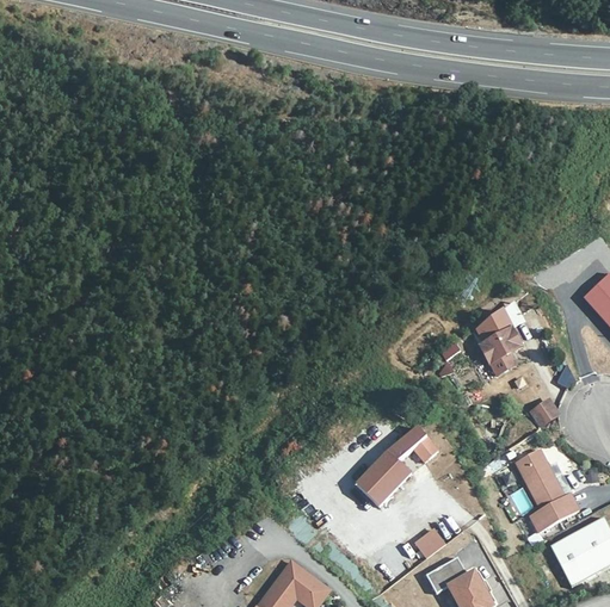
[(609,272),(585,296),(609,323),(609,272)]
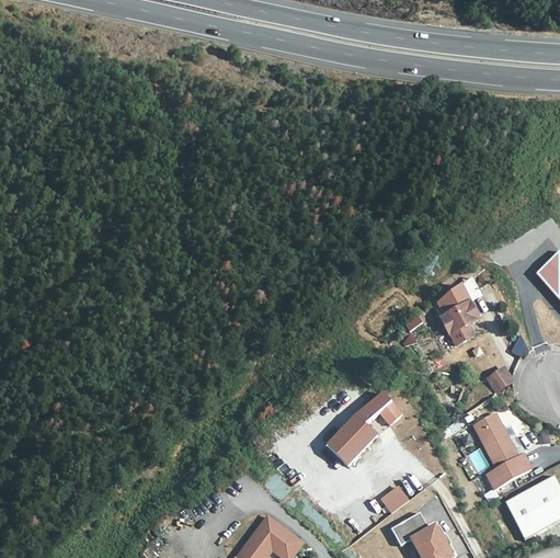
[(452,332),(471,321),(479,316),(470,299),(442,315),(452,332)]
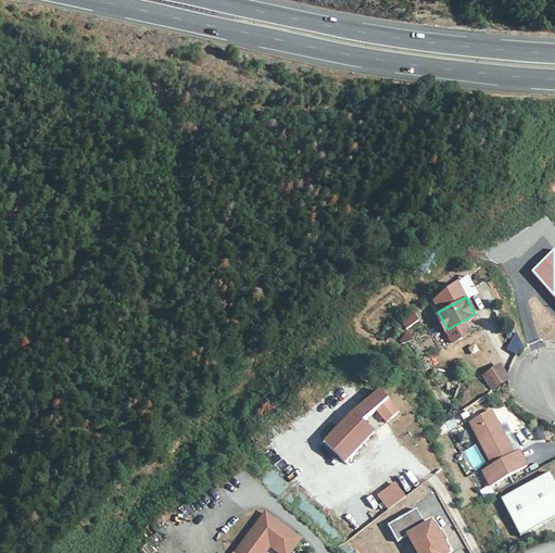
[(407,325),(418,317),(414,311),(403,318),(407,325)]
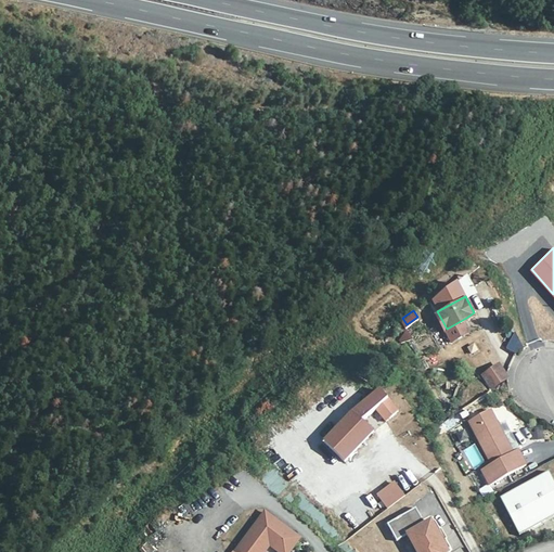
[(473,329),(466,318),(447,329),(453,339),(473,329)]
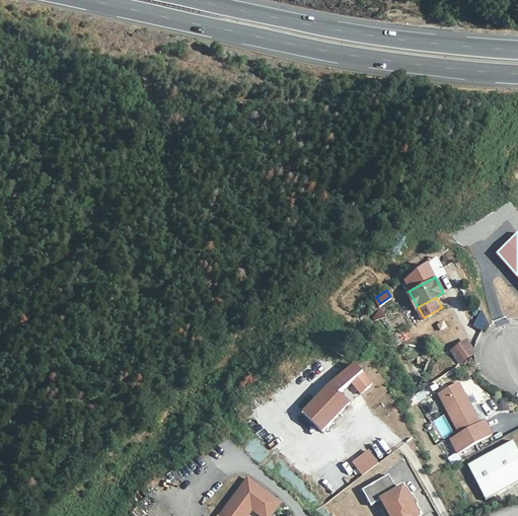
[(376,319),(384,313),(380,308),(372,313),(376,319)]
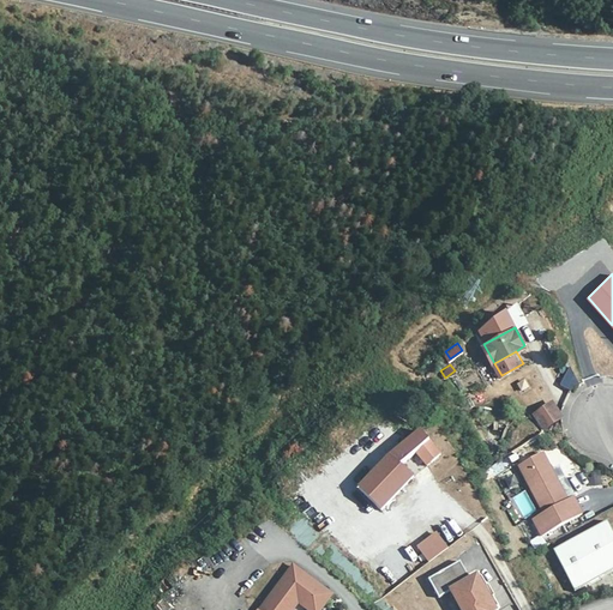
[(557,370),(564,387),(577,381),(570,366),(557,370)]
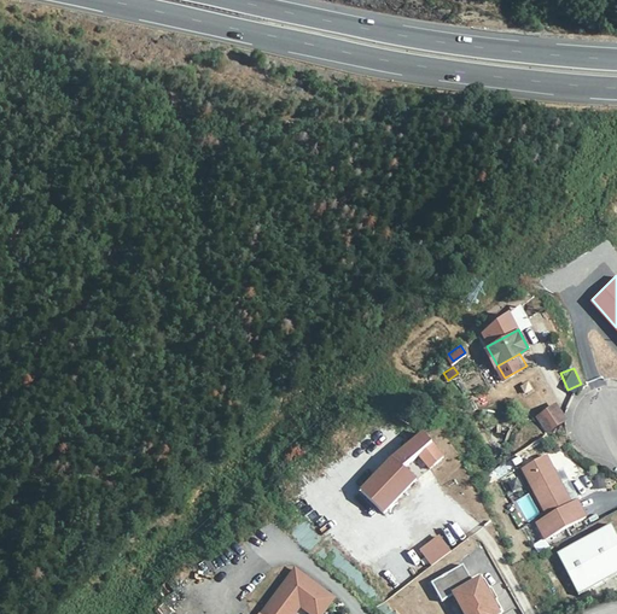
[(536,431),(554,419),(549,411),(533,424),(536,431)]
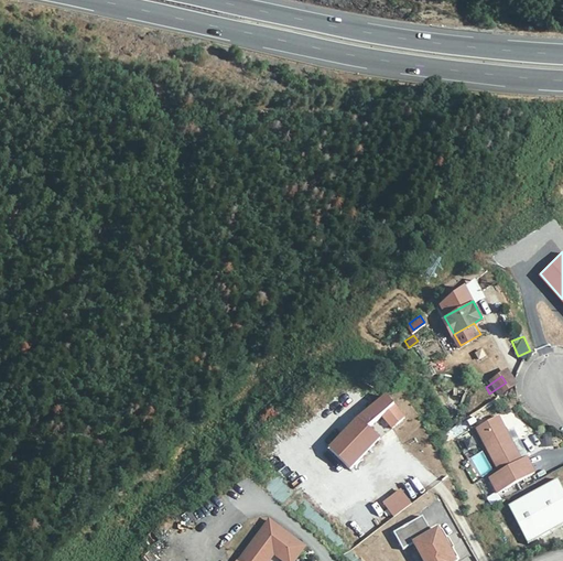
[(494,400),(510,389),(506,383),(489,394),(494,400)]
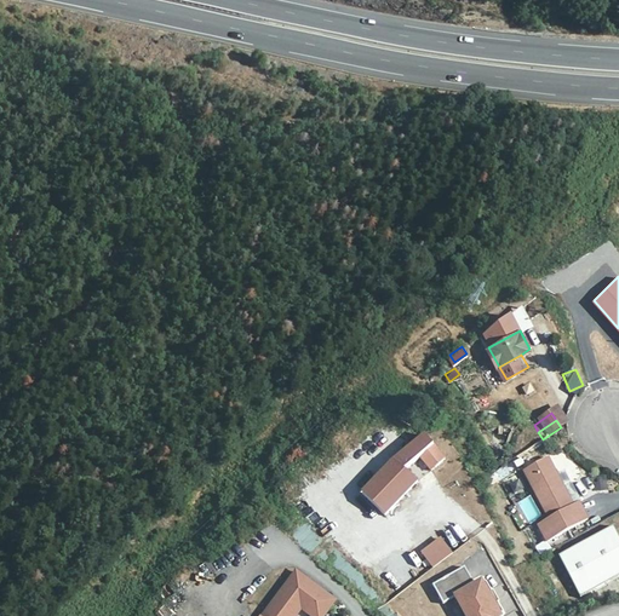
[(418,476),(406,464),(422,452),(431,466),(446,456),(429,431),(395,454),(361,487),(383,510),(418,476)]
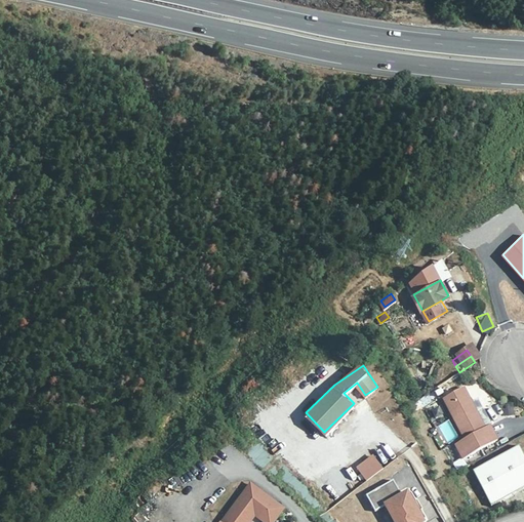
[(462,438),(453,443),(461,457),(495,439),(488,425),(483,427),(461,387),(442,398),(462,438)]
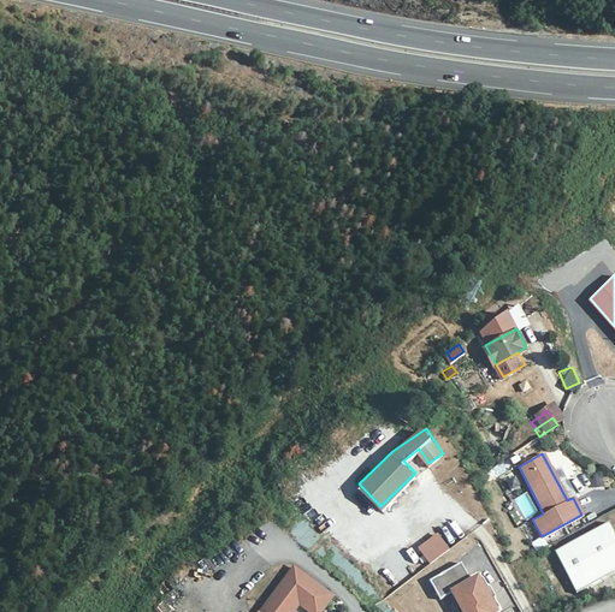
[(526,487),(513,495),(525,516),(538,509),(526,487)]
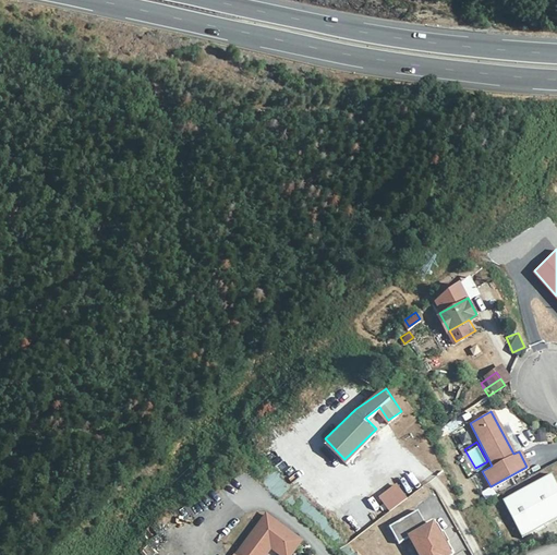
[(556,484),(551,472),(501,497),(521,534),(556,515),(556,484)]
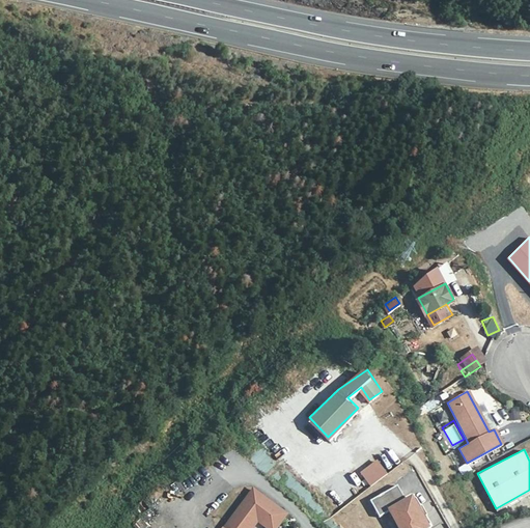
[(375,456),(359,469),(369,483),(387,471),(375,456)]
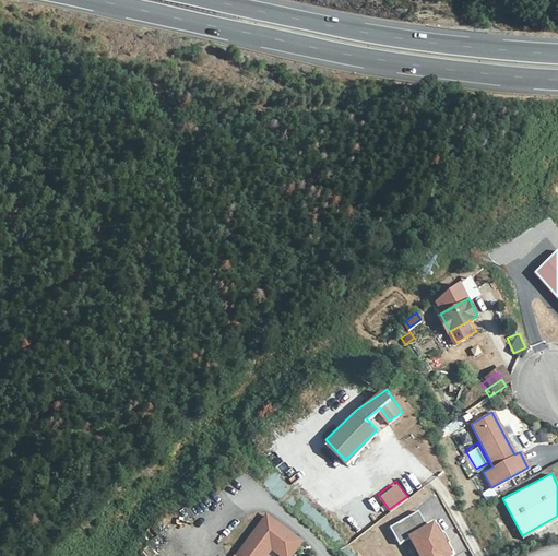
[(371,507),(378,504),(374,495),(367,498),(371,507)]
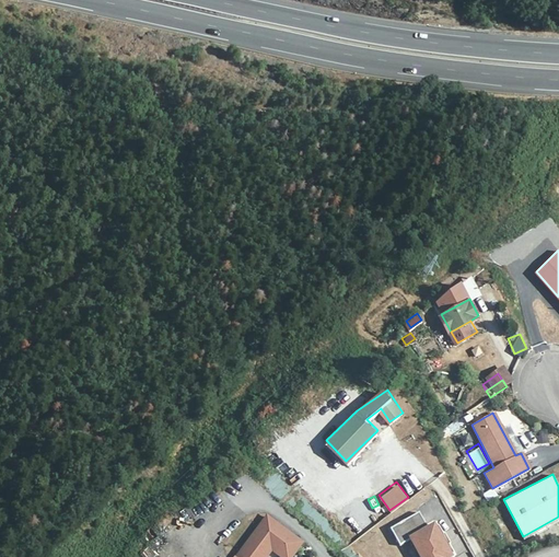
[(360,531),(375,517),(363,503),(348,518),(360,531)]
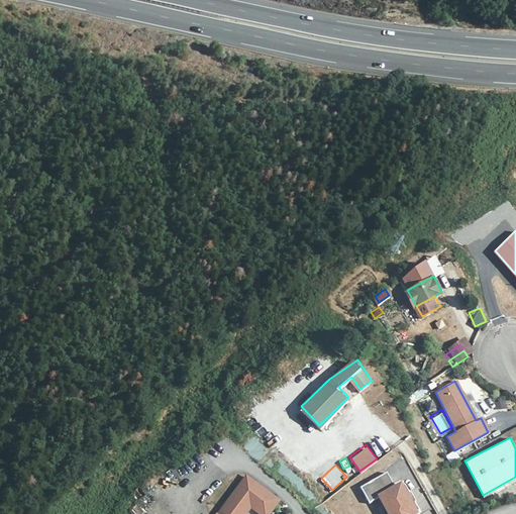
[(258,513),(272,494),(244,472),(209,513),(258,513)]
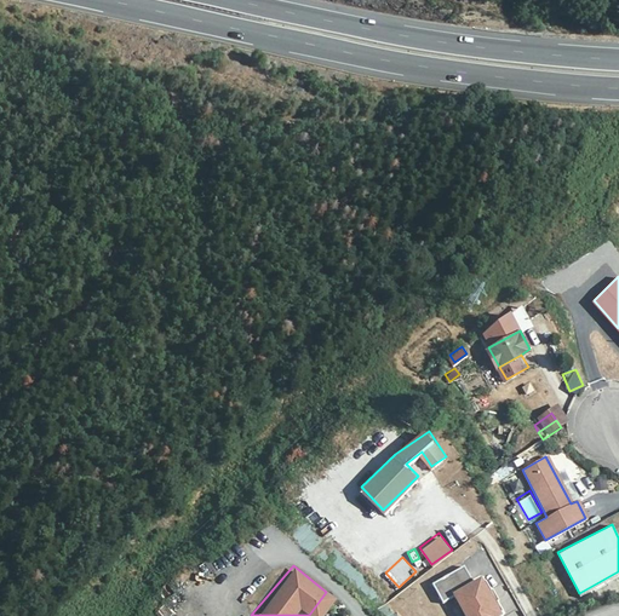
[(494,615),(491,610),(486,599),(477,587),(451,602),(458,615),(494,615)]
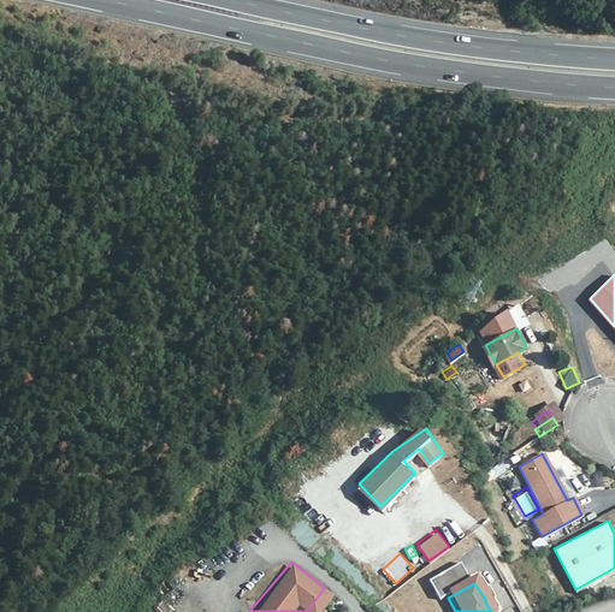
[(336,611),(343,604),(324,588),(307,611),(314,611),(317,611),(318,611),(336,611)]
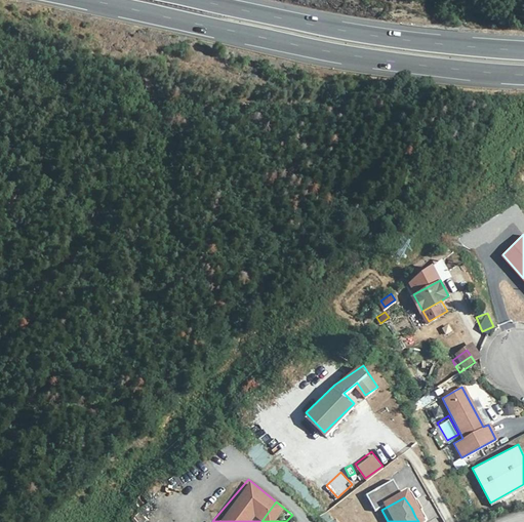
[(414,506),(411,508),(415,517),(419,515),(414,506)]
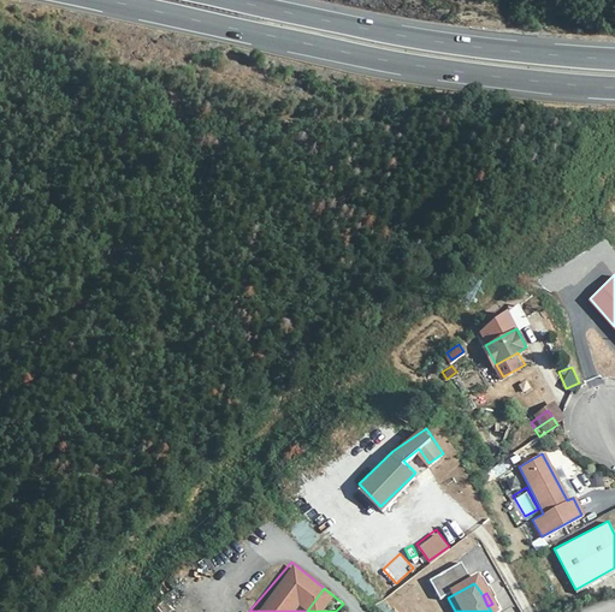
[(163,598),(154,606),(160,611),(164,611),(171,605),(163,598)]
